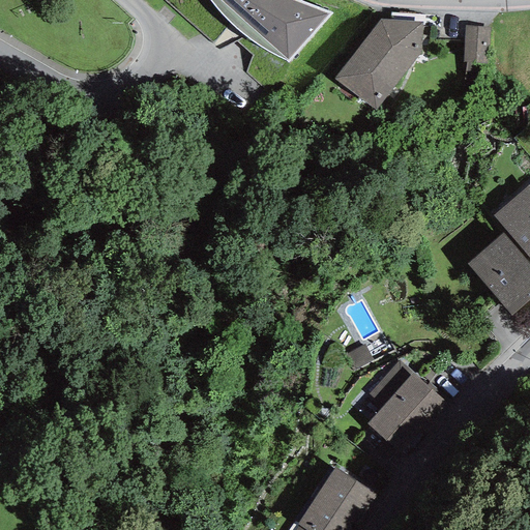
[(297,0),(209,0),(214,6),(223,16),(231,25),(248,38),(264,50),(282,60),(289,62),(333,13),(297,0)]
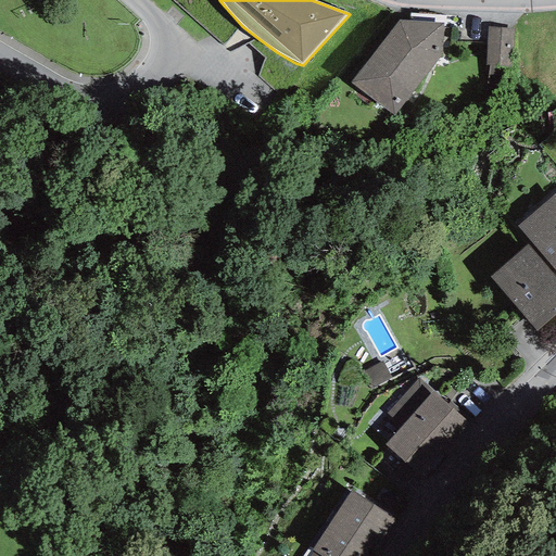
[(444,23),(399,21),(349,83),(394,115),(439,58),(442,58),(444,23)]
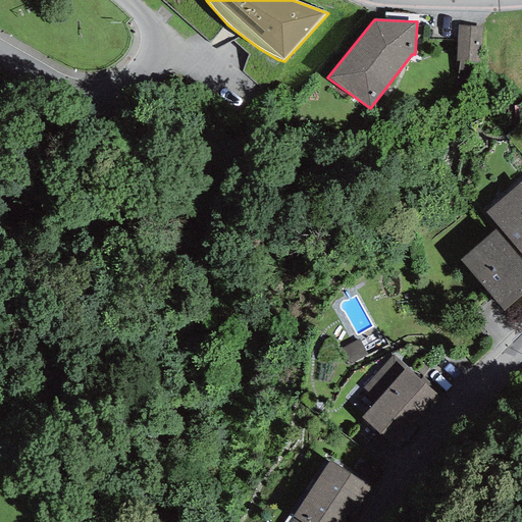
[(481,25),(457,25),(457,62),(480,62),(481,25)]
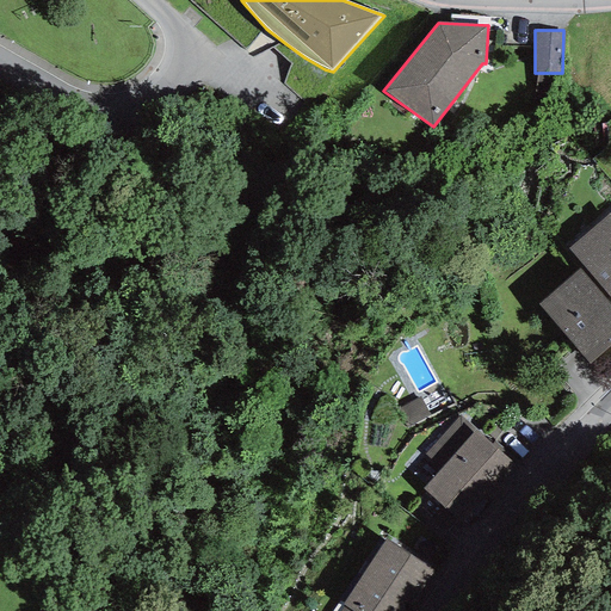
[(610,214),(569,250),(610,297),(610,214)]
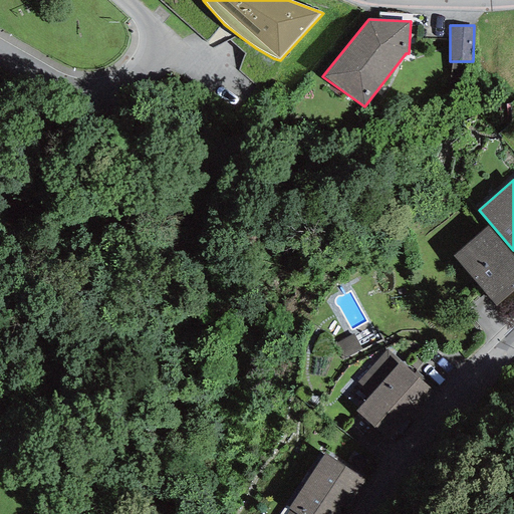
[(513,289),(513,256),(488,226),(453,256),(495,306),(513,289)]
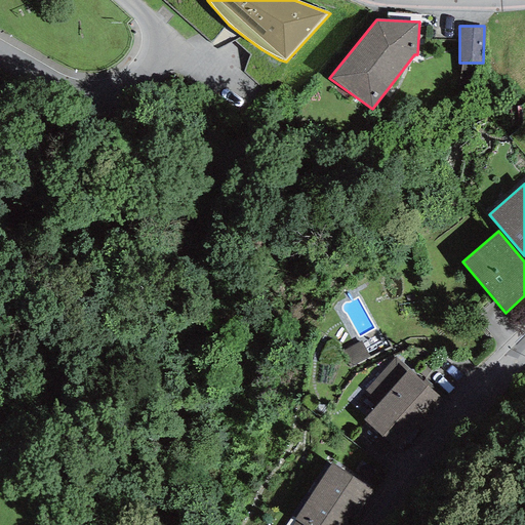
[(444,402),(395,358),(365,391),(378,403),(363,420),(398,452),(444,402)]
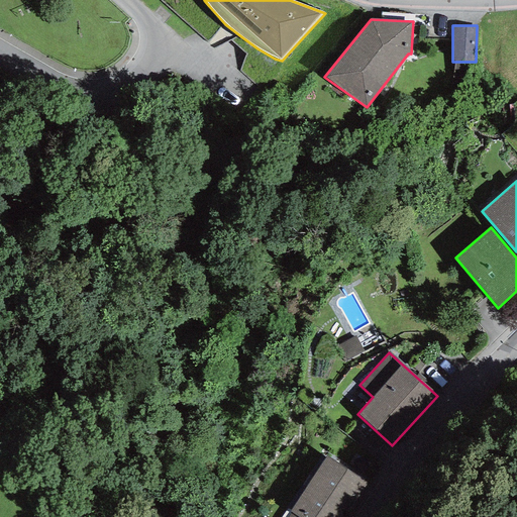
[(348,516),(370,486),(325,456),(285,516),(348,516)]
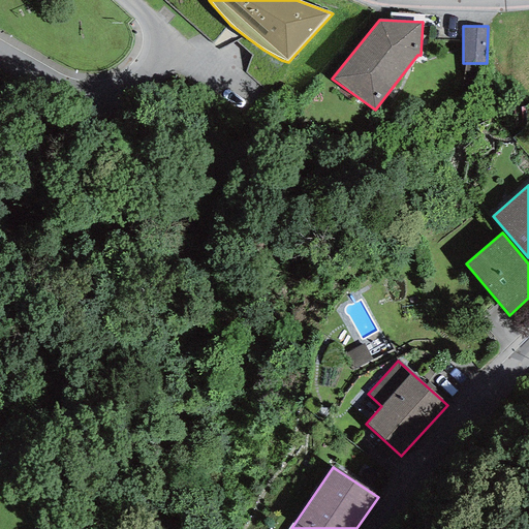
All buildings are outlined.
